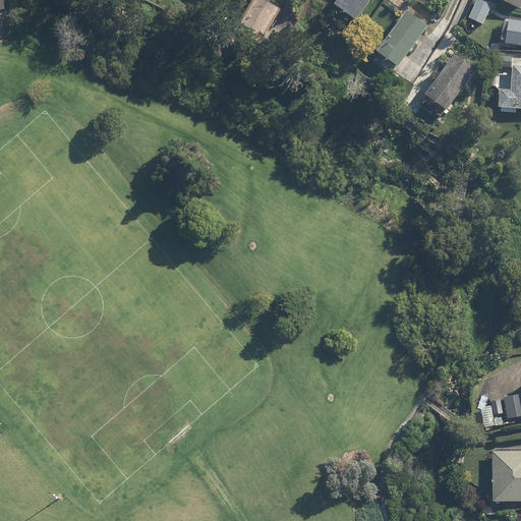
[(281,9),(264,0),(253,0),(243,19),(268,33),(281,9)]
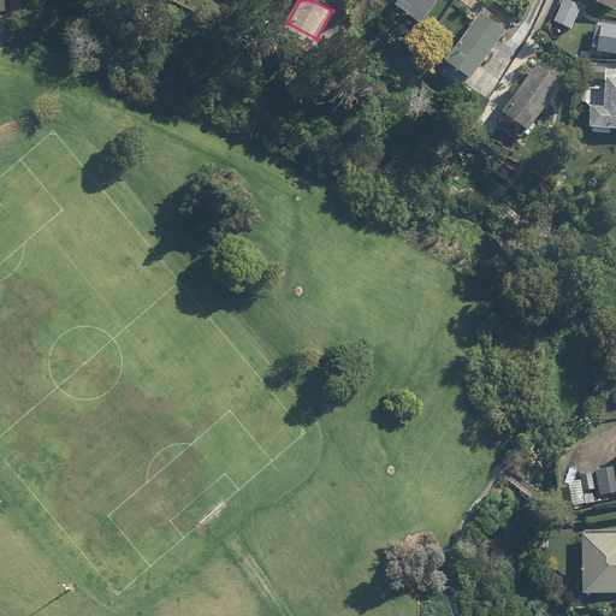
[(395,65),(440,0),(401,0),(386,21),(379,16),(361,42),(395,65)]
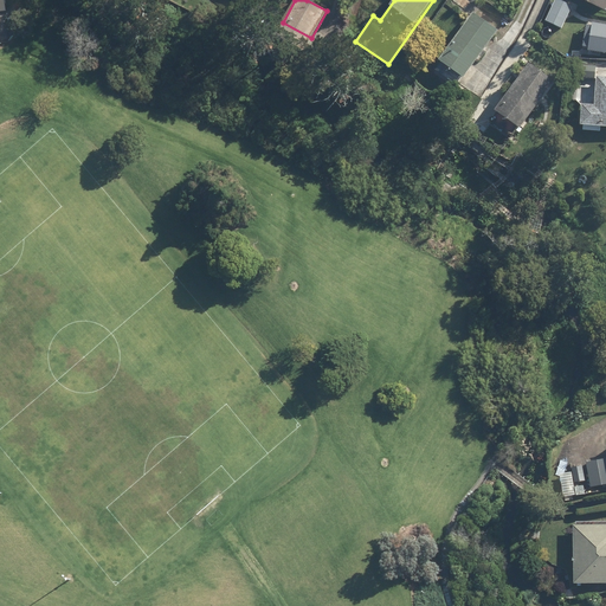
[(572,7),(555,0),(554,0),(546,20),(562,27),(572,7)]
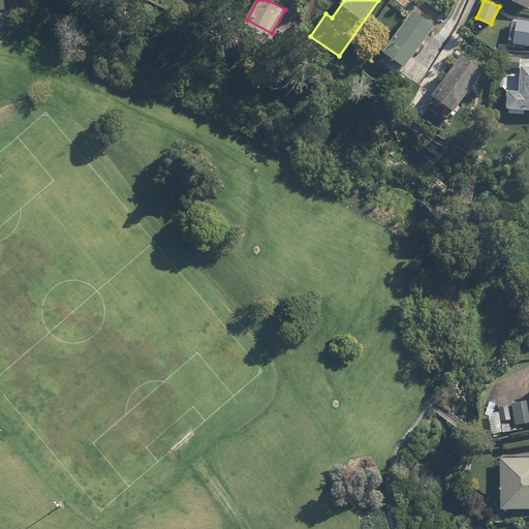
[(528,0),(508,0),(528,8),(528,0)]
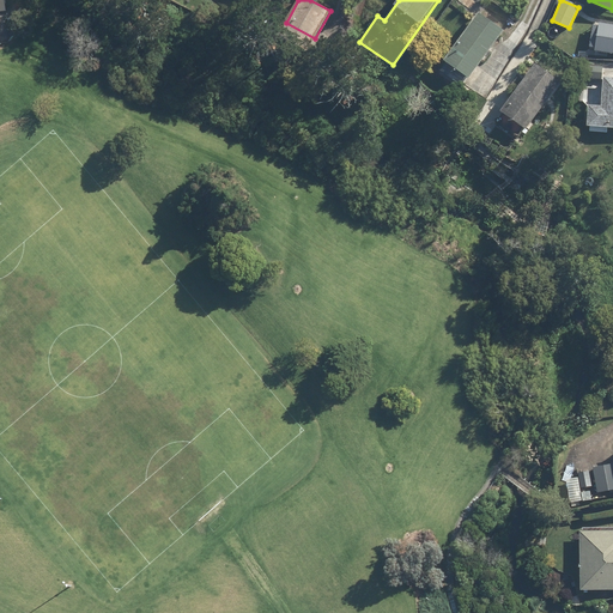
[(469,80),(504,30),(480,13),(439,73),(461,87),(467,79),(469,80)]
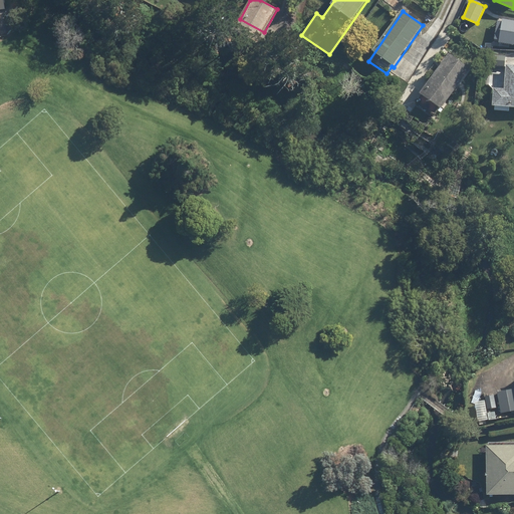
[(513,21),(503,19),(499,42),(513,44),(513,21)]
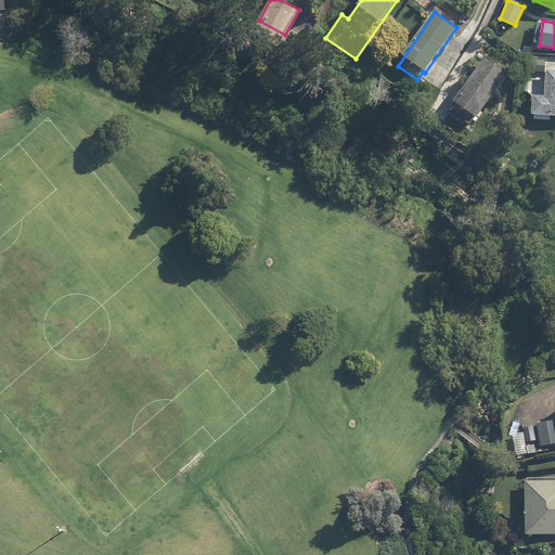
[(453,99),(461,104),(454,113),(470,125),(478,114),(479,115),(508,75),(485,56),(453,99)]
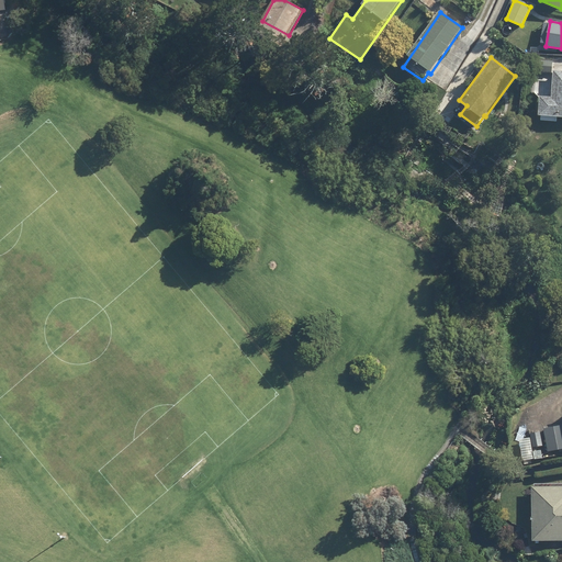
[(551,74),(552,60),(536,59),(535,72),(551,74)]
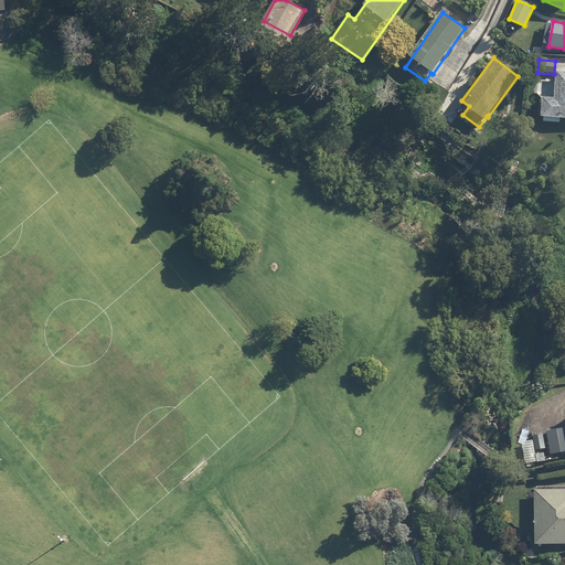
[(564,118),(564,72),(556,72),(555,97),(544,97),(543,117),(564,118)]
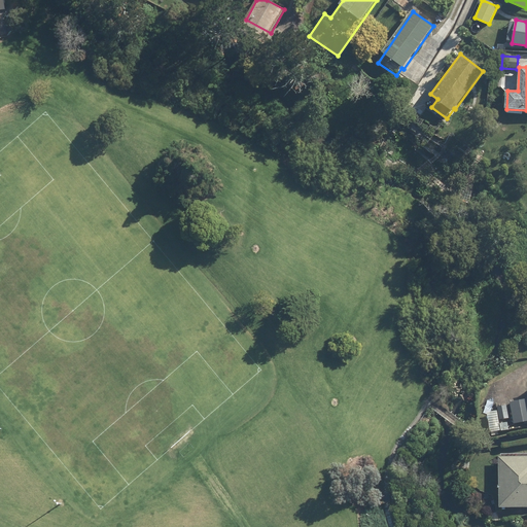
[(526,397),(511,401),(515,422),(526,419),(526,397)]
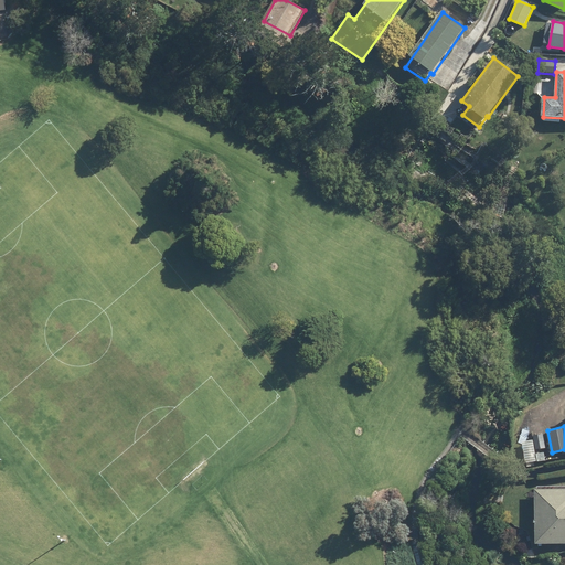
[(564,490),(535,490),(533,542),(564,543),(564,490)]
